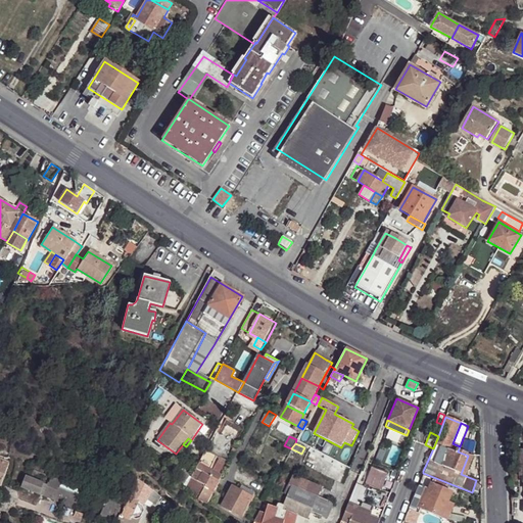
[(301,454),(291,448),(289,452),(288,455),(298,461),(301,454)]
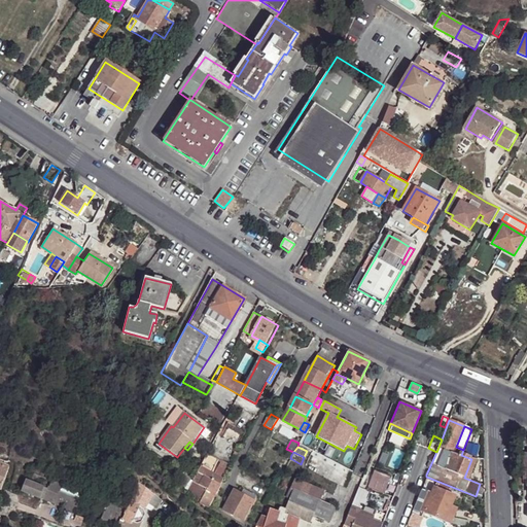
[(194,480),(187,492),(190,495),(200,503),(208,510),(231,467),(208,454),(202,464),(198,473),(194,480)]
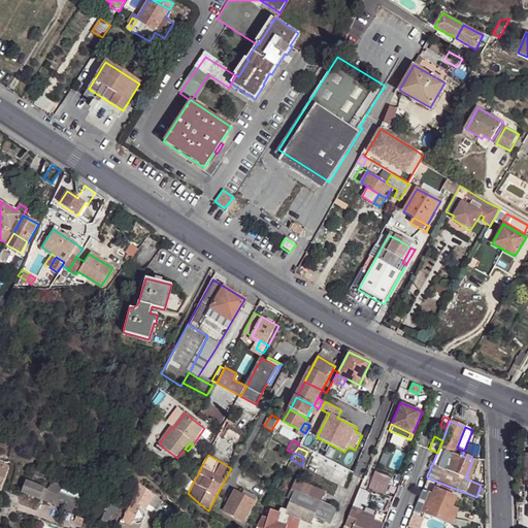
[(177,460),(168,477),(184,490),(193,474),(177,460)]
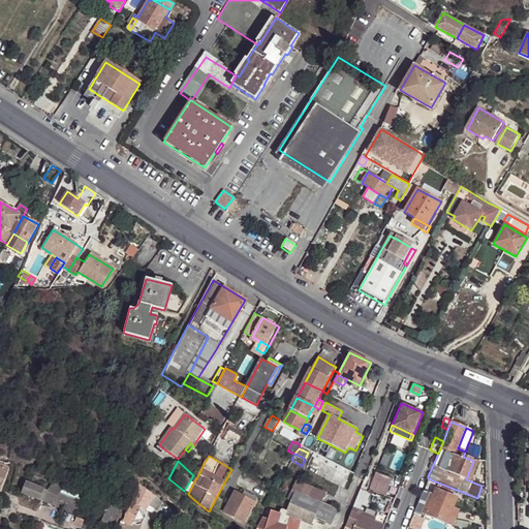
[(478,463),(473,461),(466,479),(471,481),(478,463)]
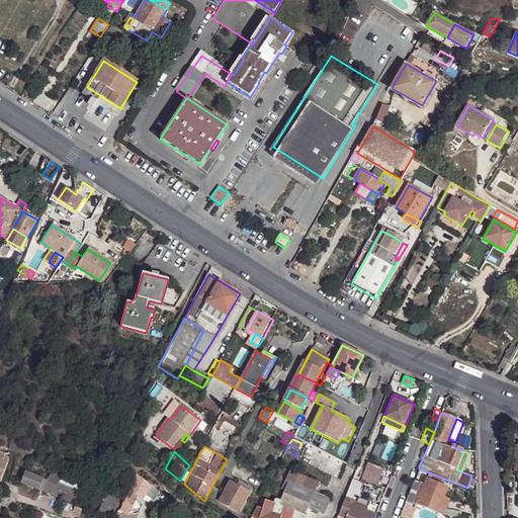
[(0,481),(0,482),(9,460),(2,457),(3,455),(0,453),(0,481)]
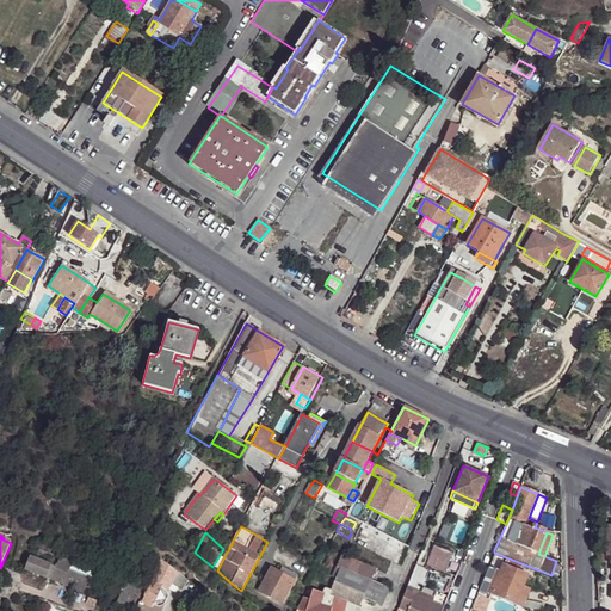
[(426,565),(444,573),(451,555),(433,548),(426,565)]
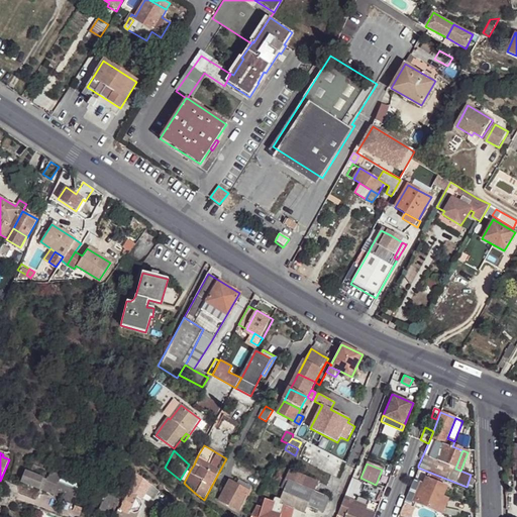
[(21,483),(53,495),(58,482),(50,480),(44,477),(31,472),(26,470),(23,477),(21,483)]
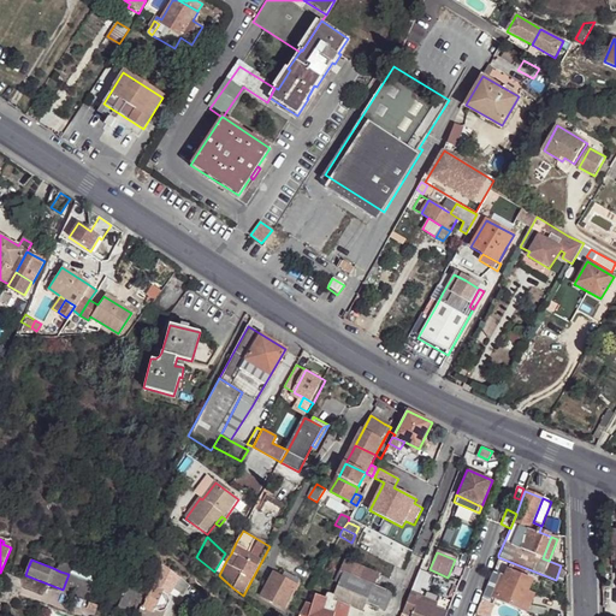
[(90,584),(95,574),(64,561),(64,562),(60,572),(69,574),(90,584)]
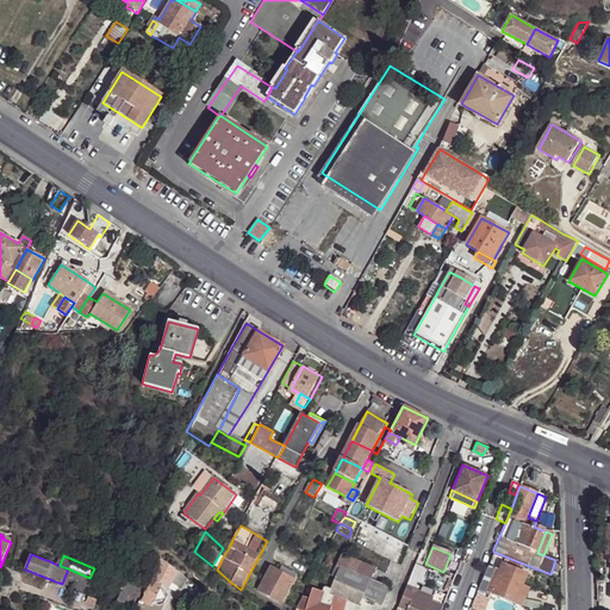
[(343,562),(342,566),(371,578),(371,577),(374,571),(346,559),(343,562)]
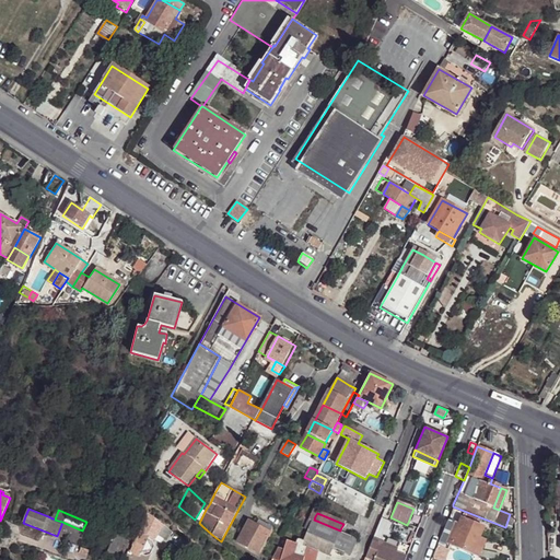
[(123,559),(144,559),(153,546),(150,540),(154,533),(160,524),(148,514),(147,516),(136,537),(135,540),(129,550),(128,550),(123,559)]
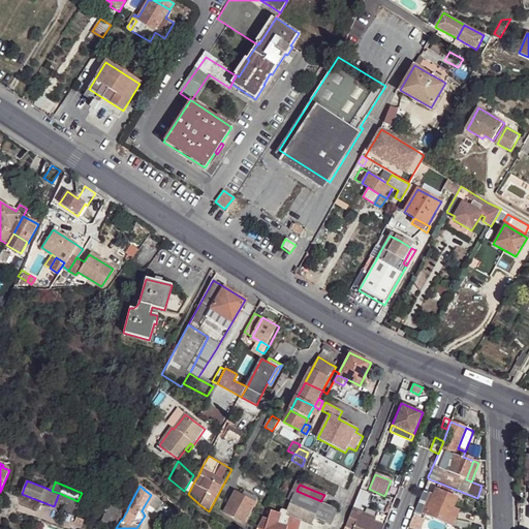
[(292,500),(297,491),(298,488),(292,486),(287,498),(292,500)]
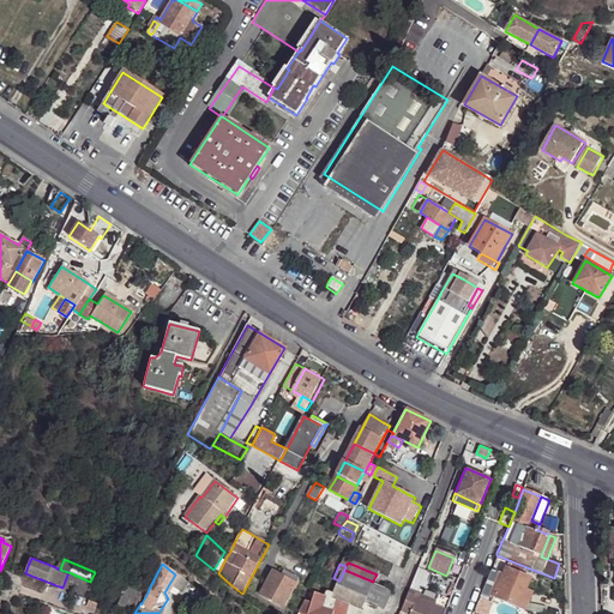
[(503,572),(492,567),(477,602),(481,603),(485,593),(488,594),(521,607),(528,588),(534,575),(506,564),(503,572)]
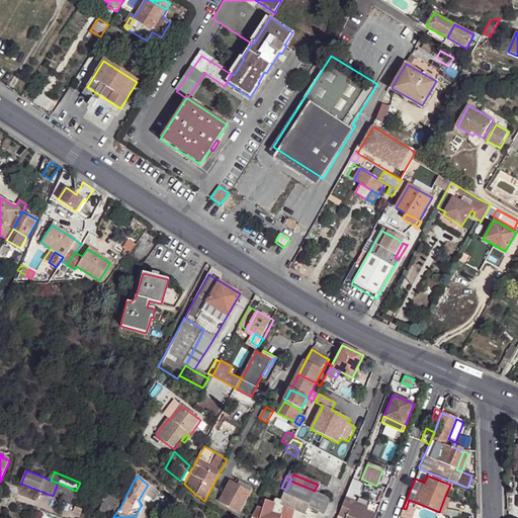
[(84,485),(106,494),(107,489),(109,485),(87,477),(84,485)]
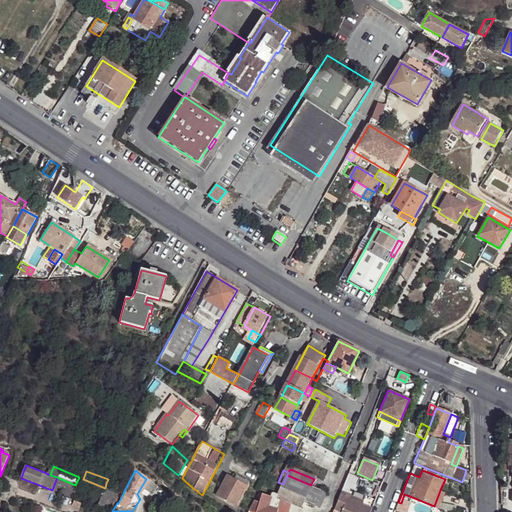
[(234,479),(236,477),(229,474),(227,478),(225,477),(221,485),(223,487),(218,494),(238,505),(248,486),(234,479)]
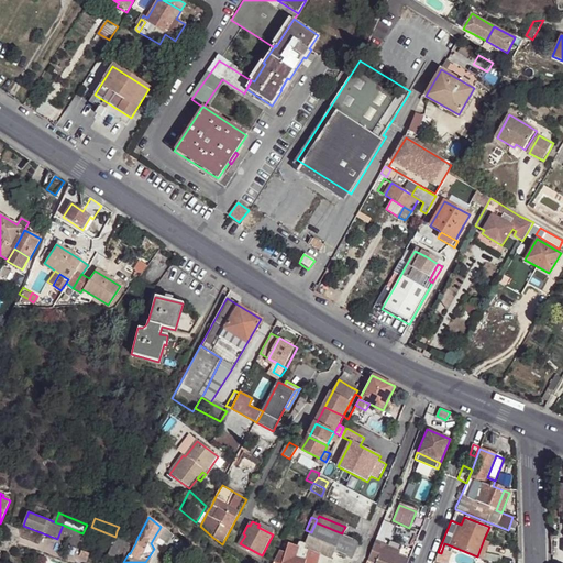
[(261,522),(260,525),(257,527),(273,534),(275,530),(261,522)]
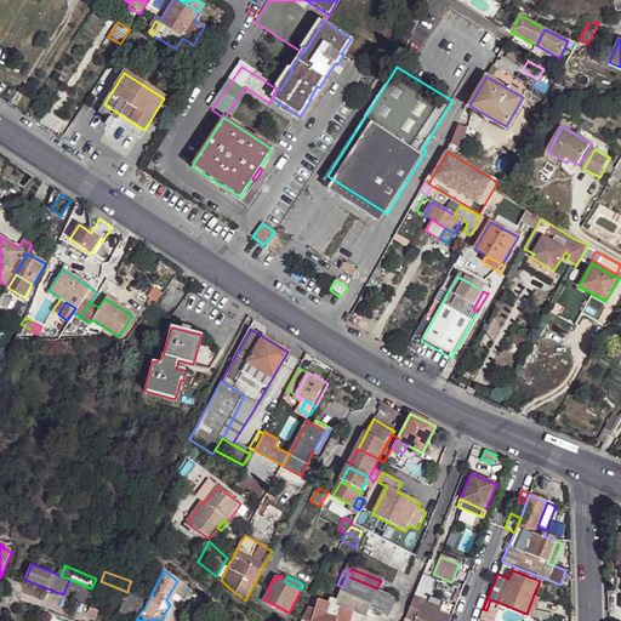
[(377,588),(348,576),(343,587),(337,599),(336,603),(342,605),(354,611),(365,615),(369,605),(377,588)]
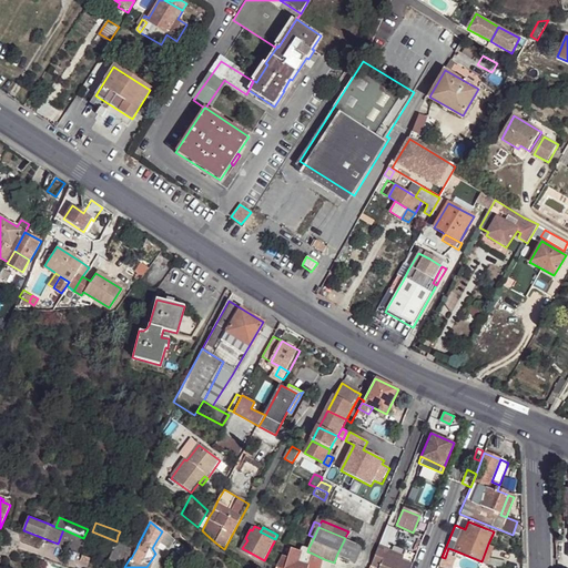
[(78,551),(81,544),(83,538),(63,529),(58,544),(78,551)]
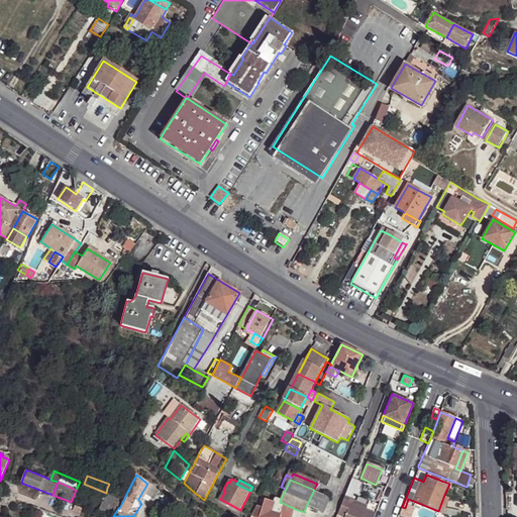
[(100,507),(101,505),(106,493),(84,484),(80,482),(76,490),(74,495),(100,507)]
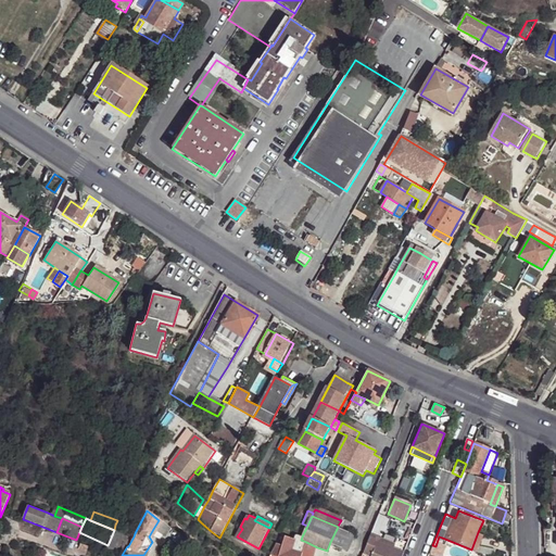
[(165,527),(159,520),(153,529),(162,533),(165,527)]
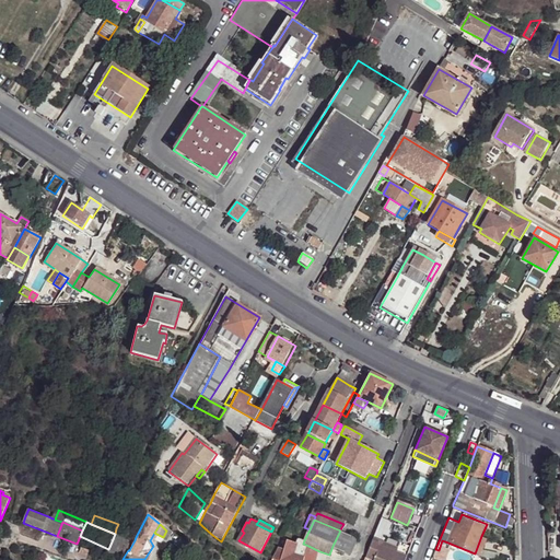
[(124,546),(127,538),(129,534),(116,528),(115,534),(109,547),(118,552),(123,545),(124,546)]
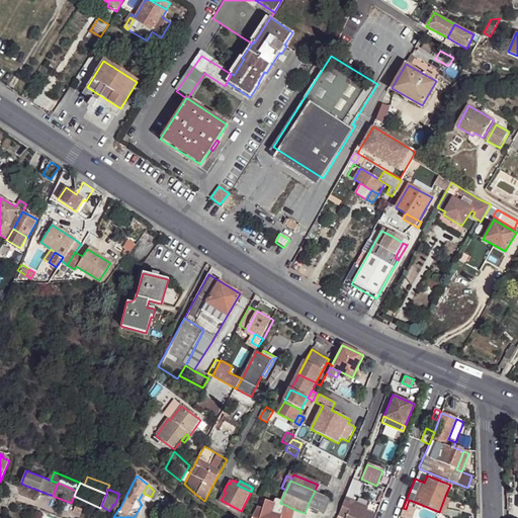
[(315,490),(315,491),(308,505),(324,512),(330,497),(315,490)]
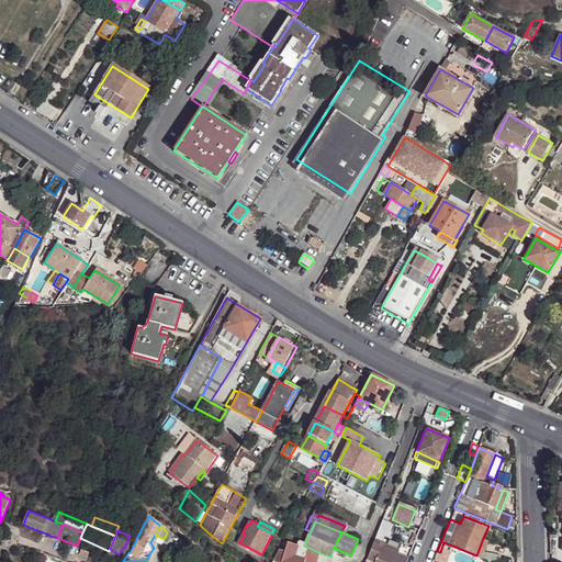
[(401,546),(375,536),(367,559),(373,561),(405,561),(407,558),(397,553),(401,546)]
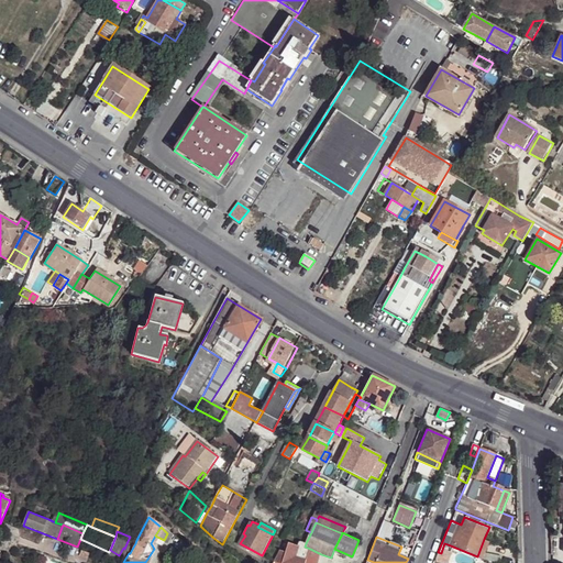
[(489,541),(484,539),(477,556),(483,559),(489,541)]
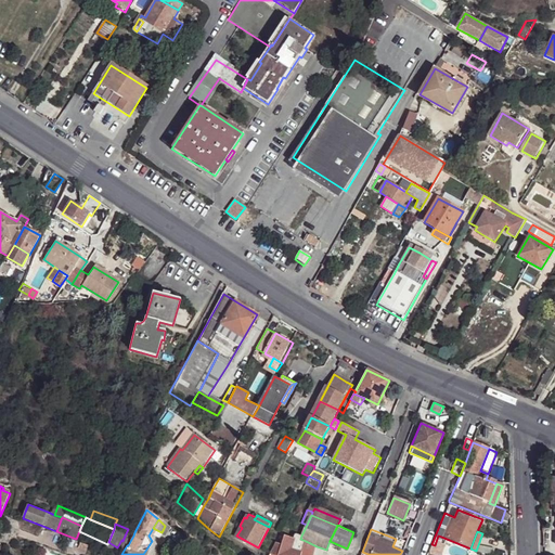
[(282,544),(274,542),(270,551),(273,552),(280,554),(282,554),(300,554),(306,541),(300,539),(301,536),(298,534),(297,534),(296,534),(295,536),(295,538),(285,534),(282,544)]
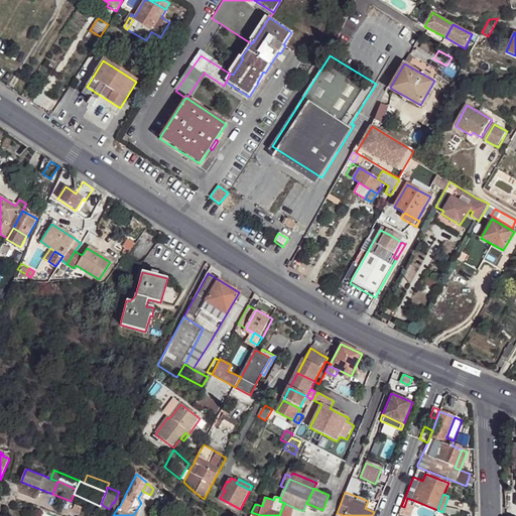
[(410,499),(407,498),(404,507),(401,506),(397,515),(409,515),(413,508),(407,506),(410,499)]
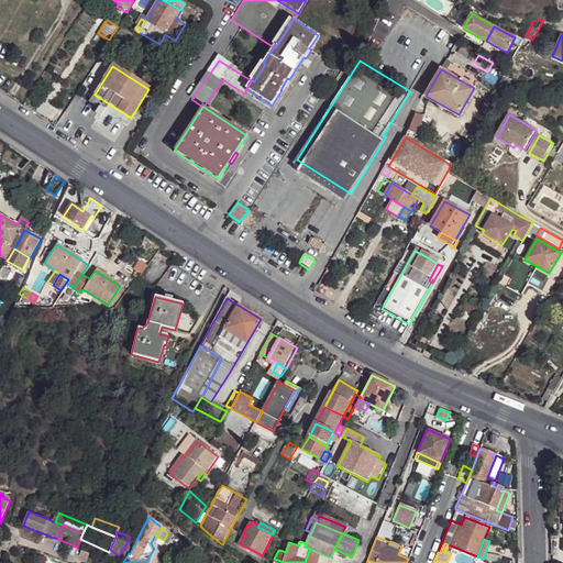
[(318,562),(321,554),(310,549),(305,562),(318,562)]
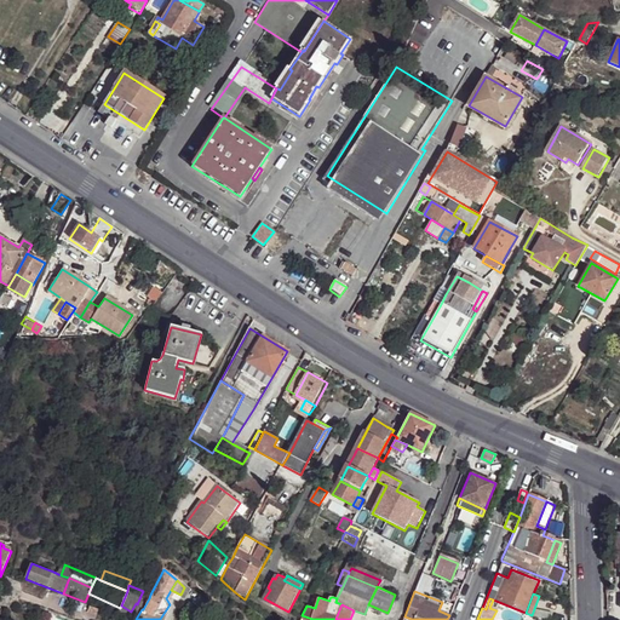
[(127,619),(131,612),(121,606),(120,608),(114,619),(115,619),(127,619)]
